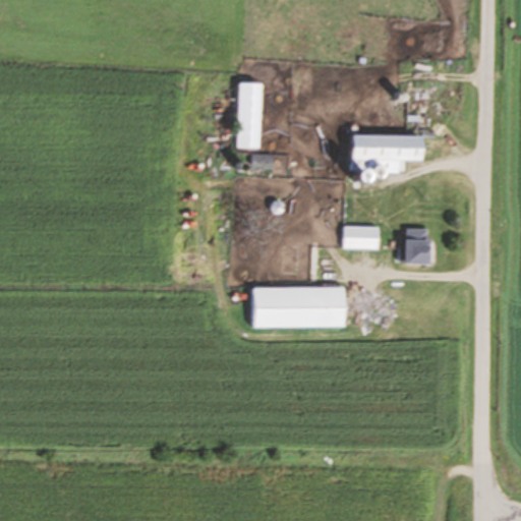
[(259,150),(261,84),(238,84),(237,149),(259,150)]
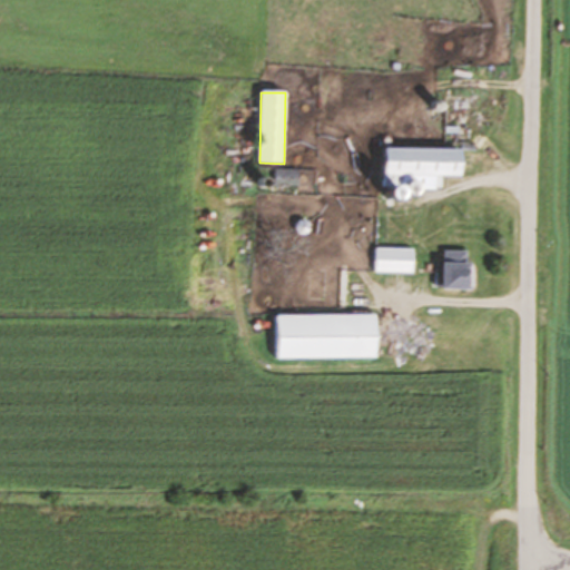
[(462,177),(462,150),(385,149),(385,186),(442,186),(443,177),(462,177)]
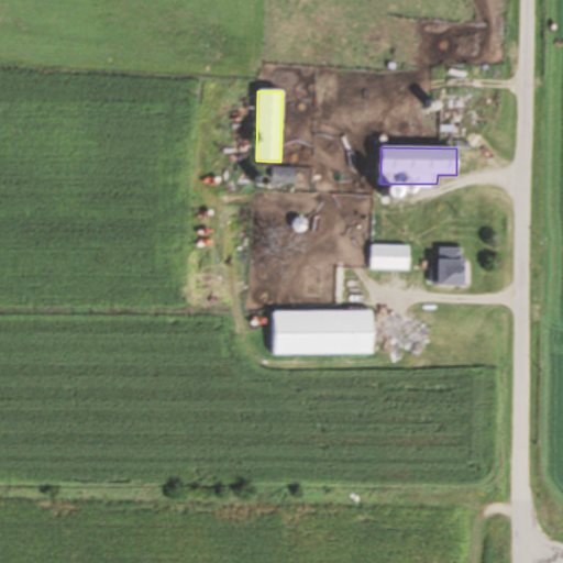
[(372,271),(410,271),(410,245),(372,245),(372,271)]
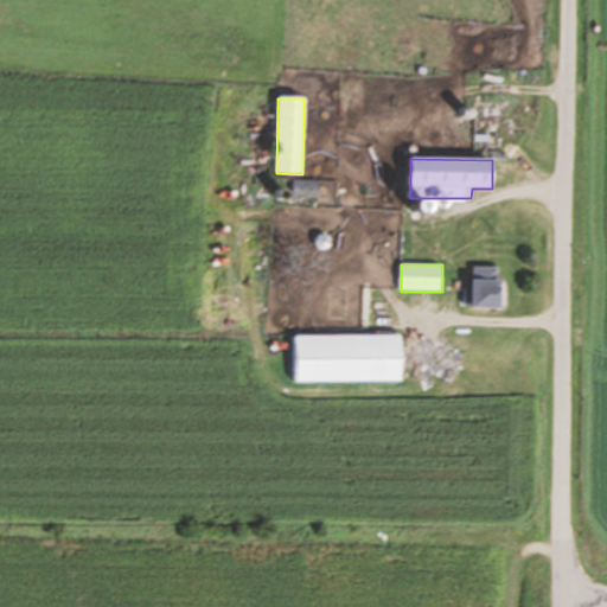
[(472,310),(502,310),(502,268),(472,268),(472,310)]
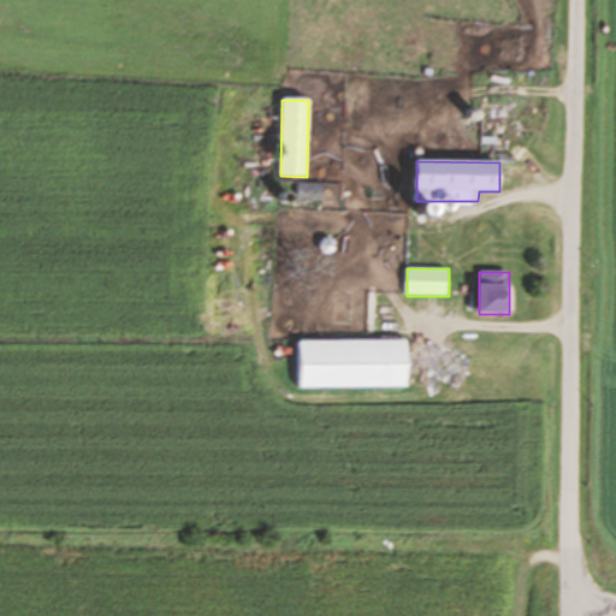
[(408,389),(408,342),(301,342),(301,389),(408,389)]
